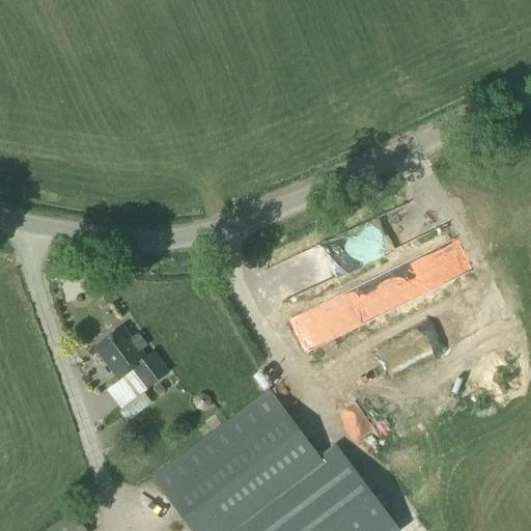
[(120,329),(95,348),(119,380),(133,370),(147,389),(167,373),(152,354),(144,360),(138,352),(144,346),(136,336),(130,340),(120,329)]
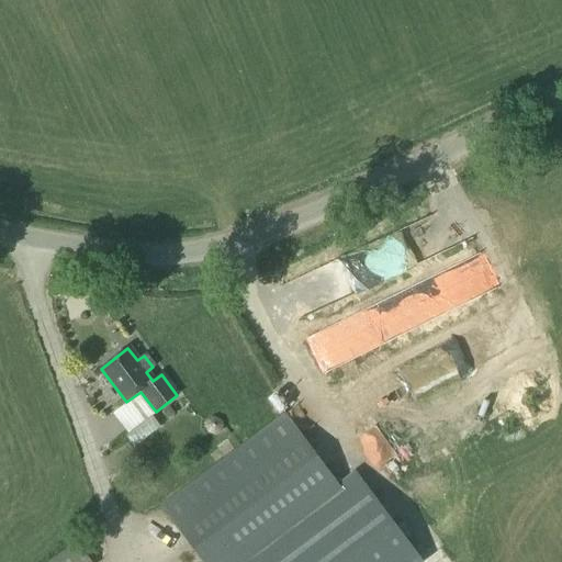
[(283,413),(160,505),(201,561),(276,561),(352,505),(283,413)]
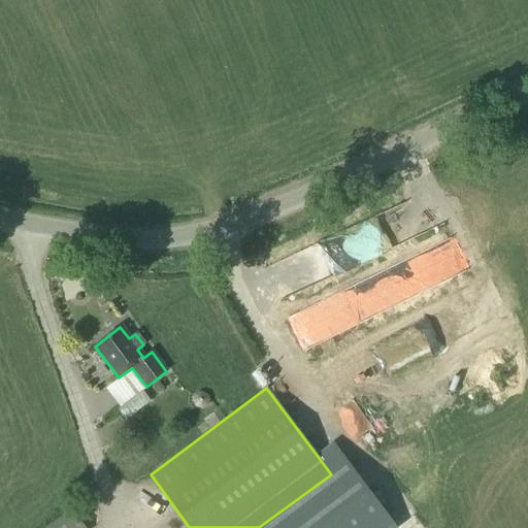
[(141,391),(122,405),(116,409),(125,421),(150,401),(141,391)]
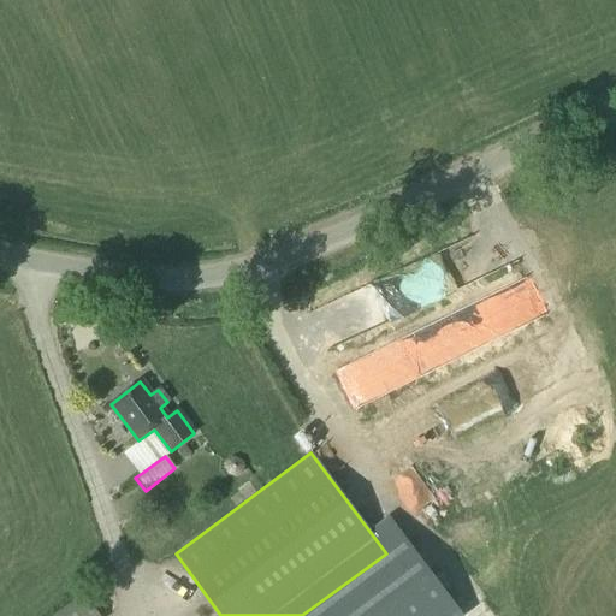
[(226,468),(230,474),(236,475),(242,472),(243,466),(240,460),(234,458),(229,462),(226,468)]
